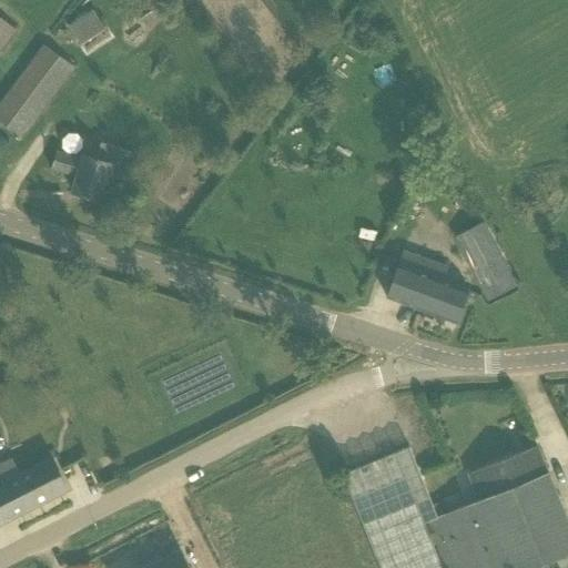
[(140,18),(146,26),(179,1),(178,0),(149,0),(154,7),(140,18)]
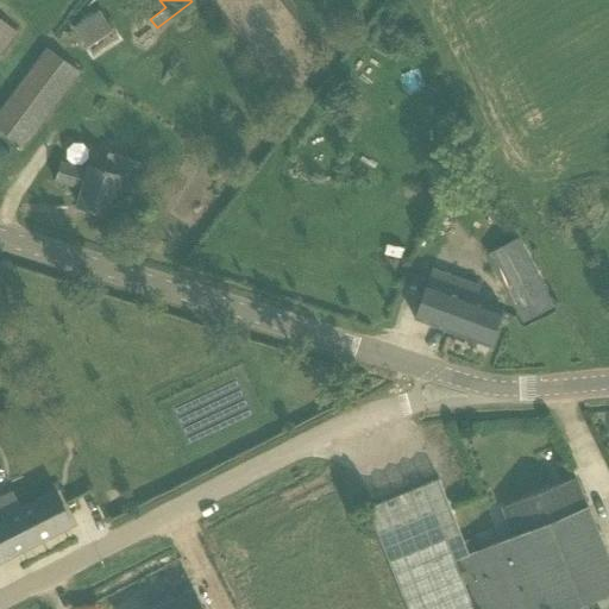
[(101,7),(75,26),(92,49),(118,30),(101,7)]
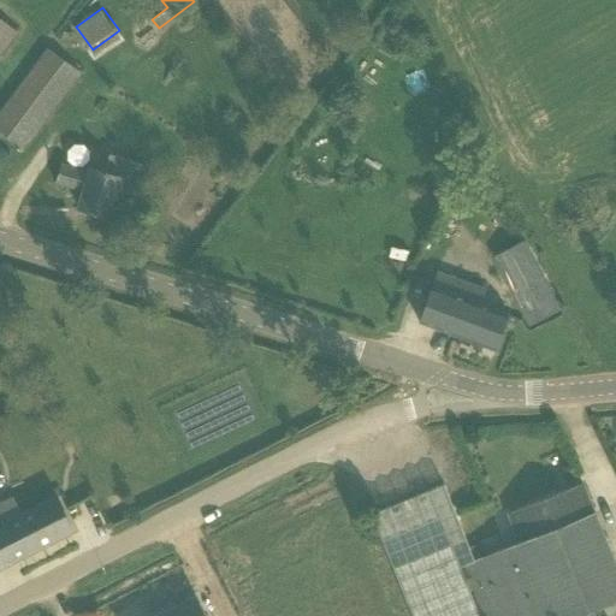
[(0,52),(1,53),(18,31),(0,17),(0,52)]
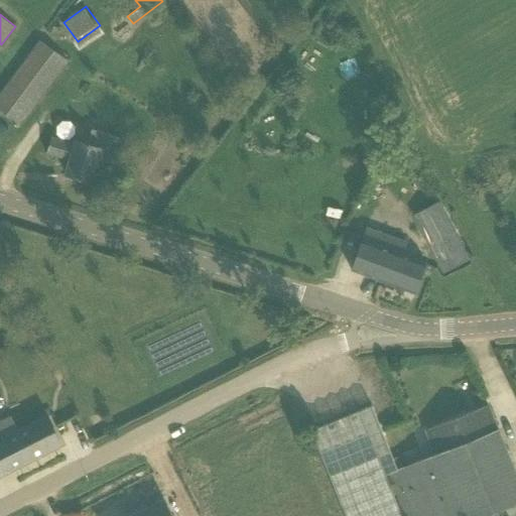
[(0,111),(18,125),(68,59),(41,40),(0,95),(0,111)]
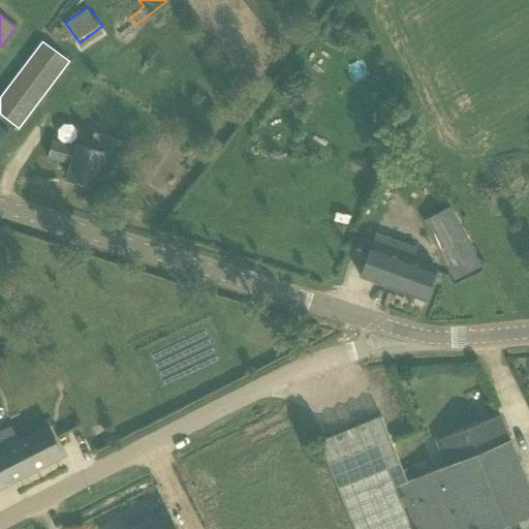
[(67,179),(95,187),(101,164),(113,167),(121,141),(93,132),(90,146),(79,142),(76,147),(53,141),(48,157),(71,164),(67,179)]
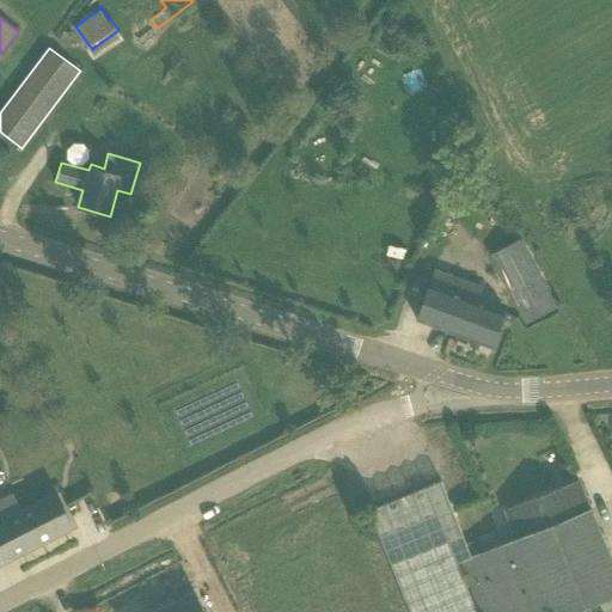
[(525,325),(556,308),(520,239),(488,256),(525,325)]
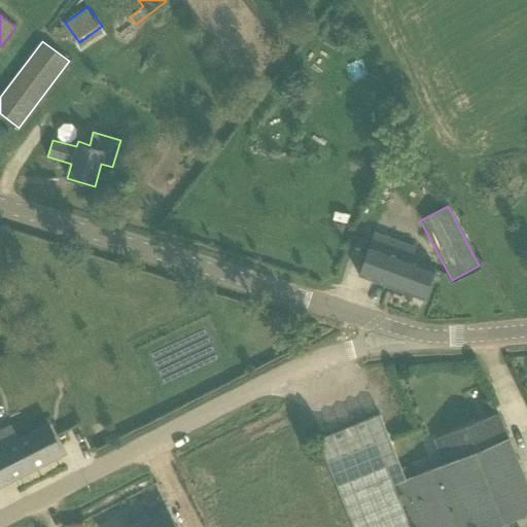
[(375,231),(358,276),(423,300),(434,269),(411,259),(416,246),(375,231)]
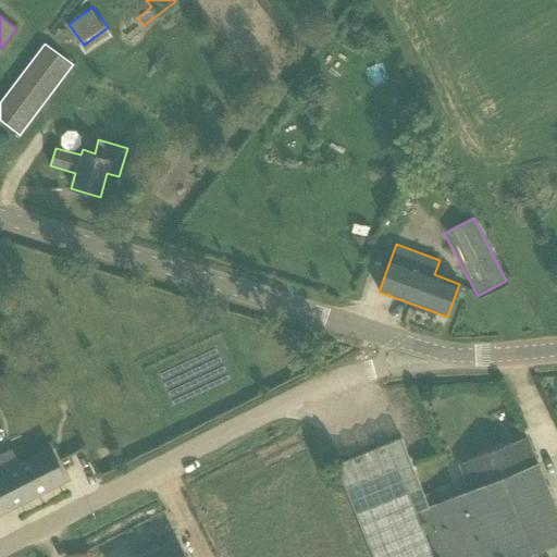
[(458,465),(469,491),(536,463),(527,437),(458,465)]
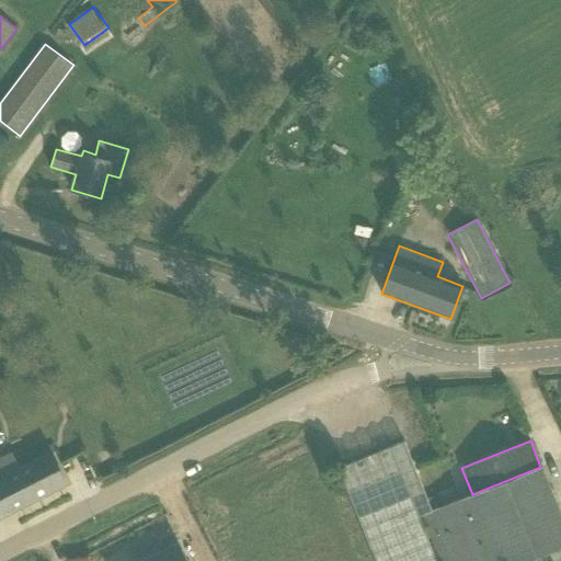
[(438,560),(420,515),(432,511),(403,442),(338,468),(375,560),(438,560)]
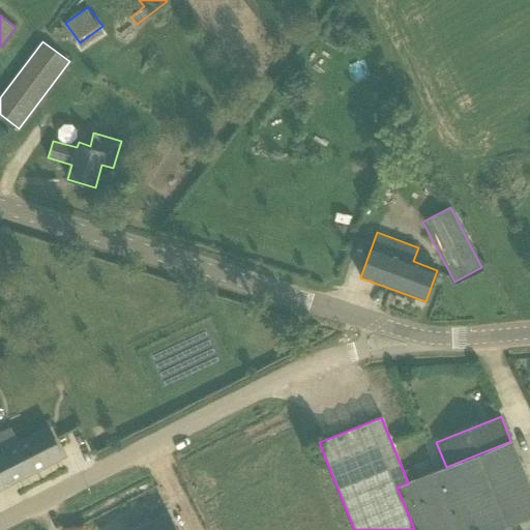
[(0,488),(18,479),(62,457),(48,429),(19,443),(0,451),(0,488)]
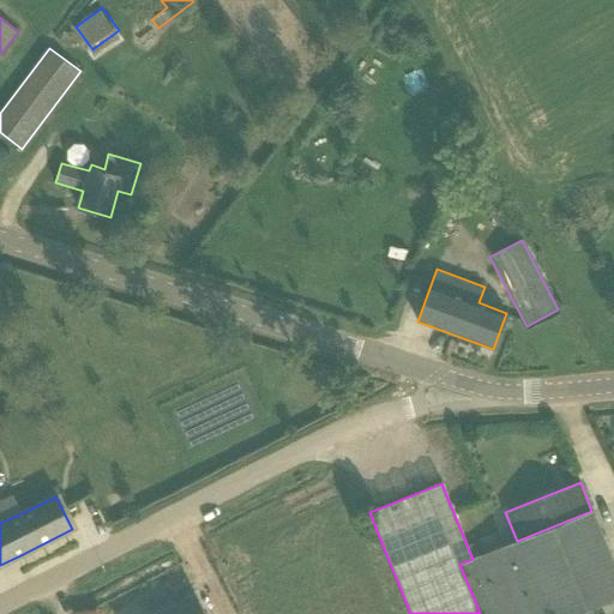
[(613,566),(591,511),(517,541),(473,559),(459,564),(480,613),(567,613),(613,596),(613,566)]
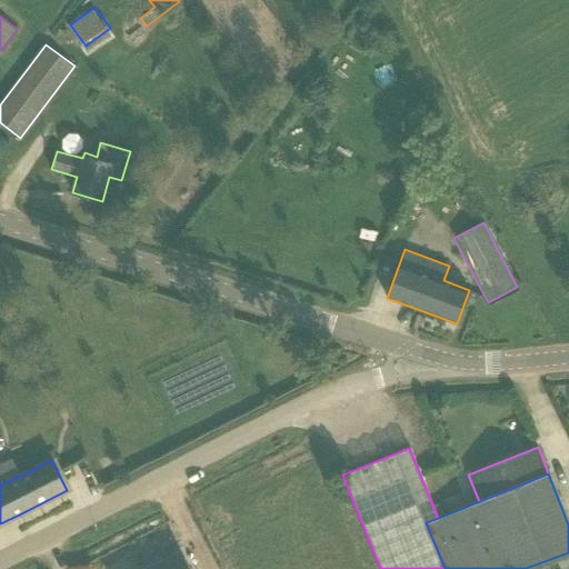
[(187,568),(178,550),(140,568),(187,568)]
